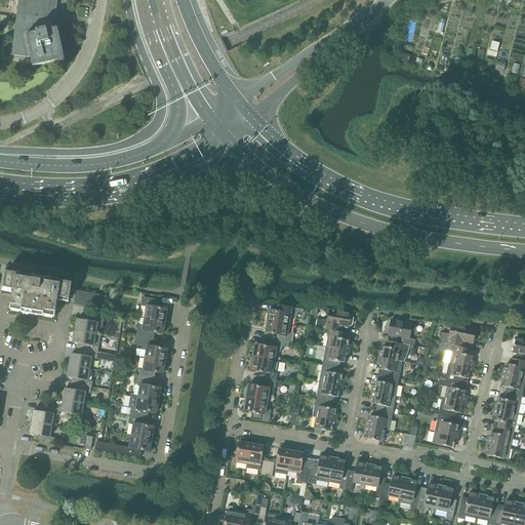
[(31,57),(33,67),(45,64),(65,59),(59,35),(58,28),(54,29),(55,21),(57,0),(18,0),(11,54),(31,57)]
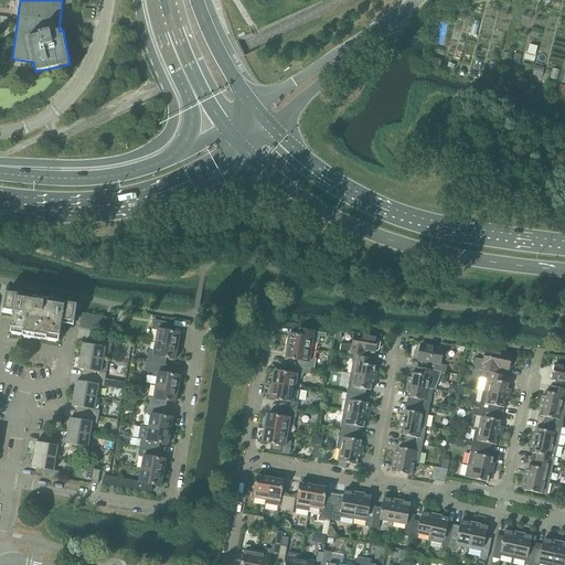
[(529,45),(526,54),(534,55),(536,46),(529,45)]
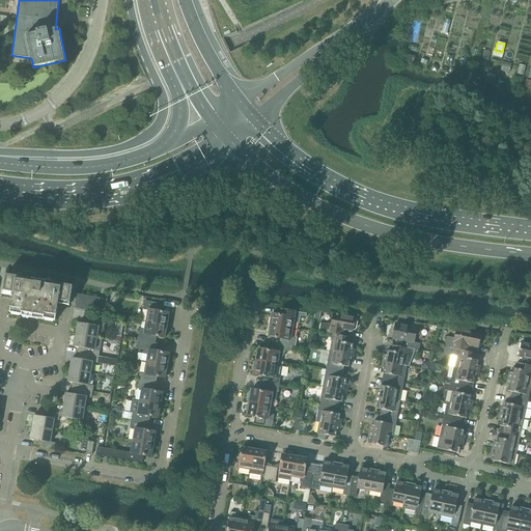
[(414,63),(416,57),(404,54),(403,60),(414,63)]
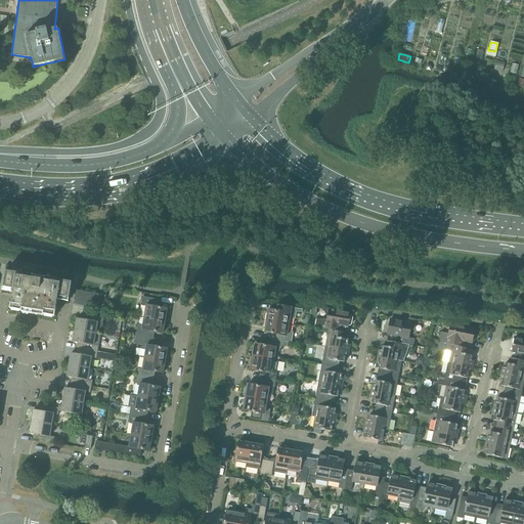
[(472,69),(471,76),(477,78),(479,71),(472,69)]
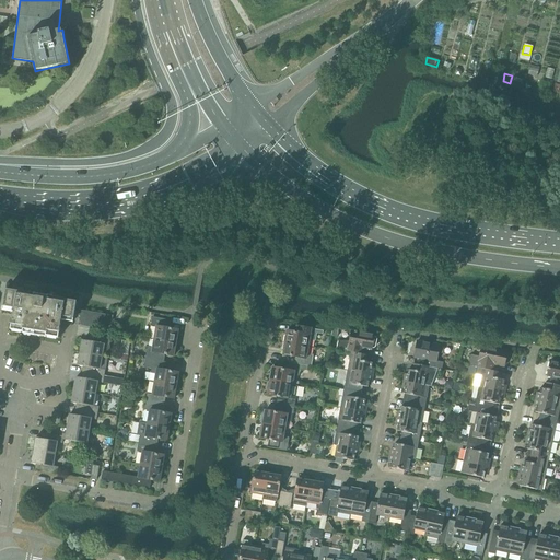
[(540,84),(538,93),(547,95),(549,86),(540,84)]
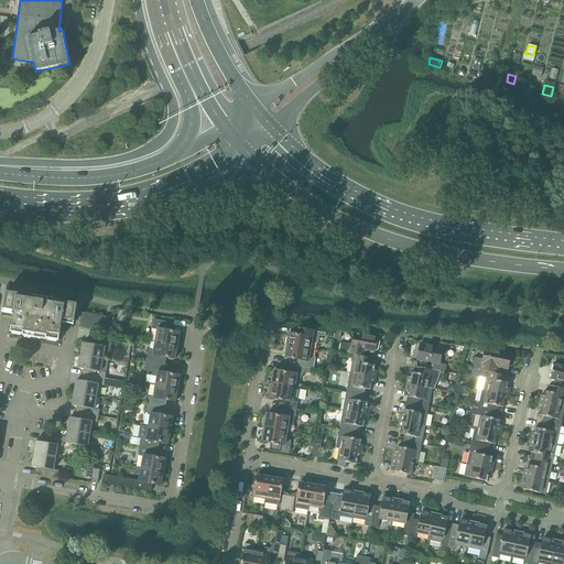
[(30,337),(31,337),(40,339),(41,337),(60,340),(63,320),(75,322),(77,304),(7,291),(3,310),(14,311),(11,333),(30,336),(30,337)]
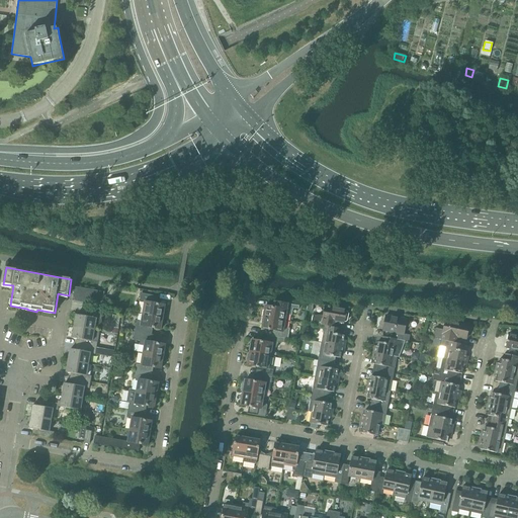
[(75,286),(73,300),(102,306),(105,291),(75,286)]
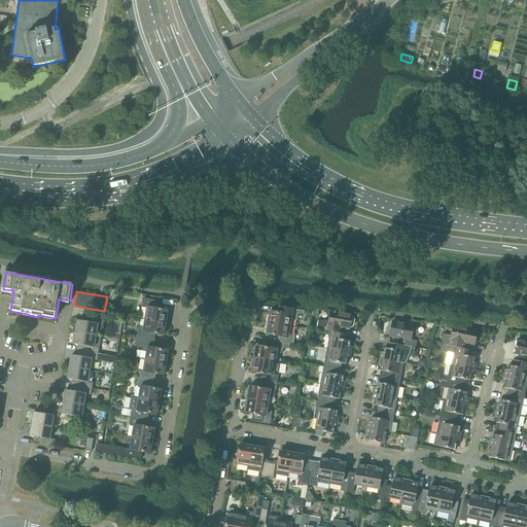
[(147,307),(145,319),(166,323),(169,310),(157,309),(160,302),(162,303),(162,302),(144,299),(142,307),(147,307)]
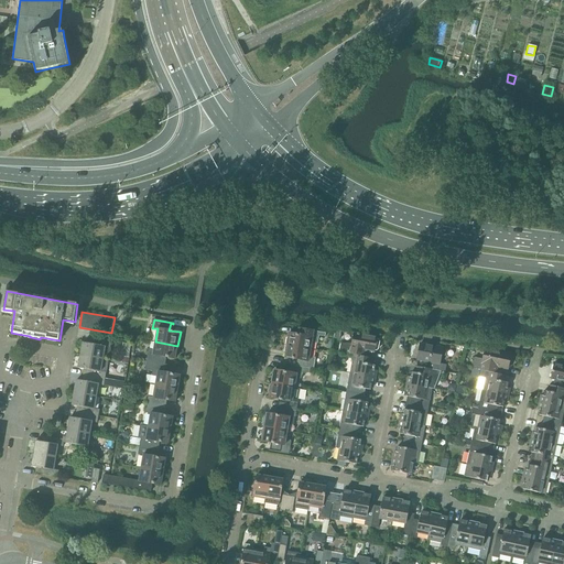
[(288,338),(285,345),(311,349),(312,342),(318,343),(320,336),(326,336),(326,333),(300,328),(299,334),(290,333),(289,338),(288,338)]
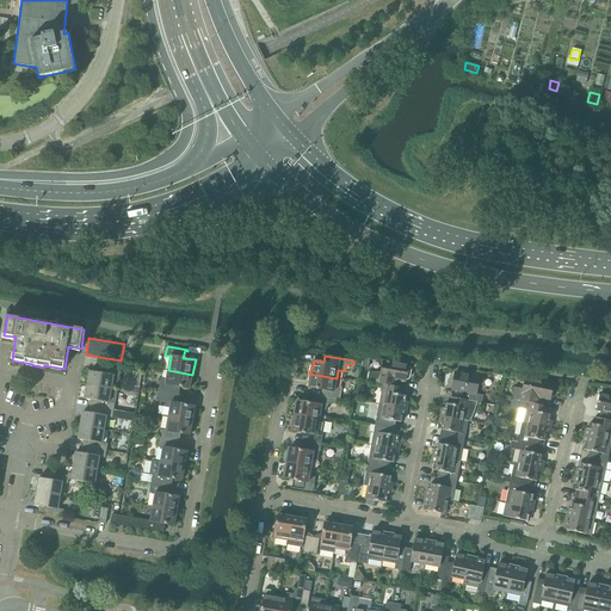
[(388,362),(384,362),(382,372),(370,372),(368,381),(383,384),(394,386),(395,378),(406,381),(406,380),(408,380),(409,378),(412,370),(411,368),(408,368),(408,365),(390,362),(388,360),(388,362)]
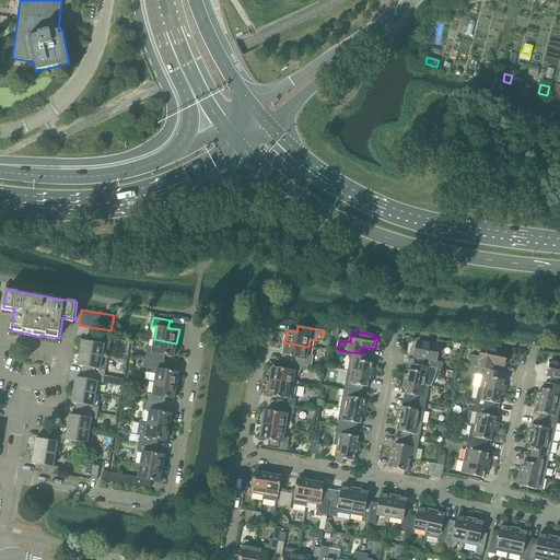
[(83,340),(81,352),(108,358),(111,346),(112,339),(89,335),(88,341),(83,340)]
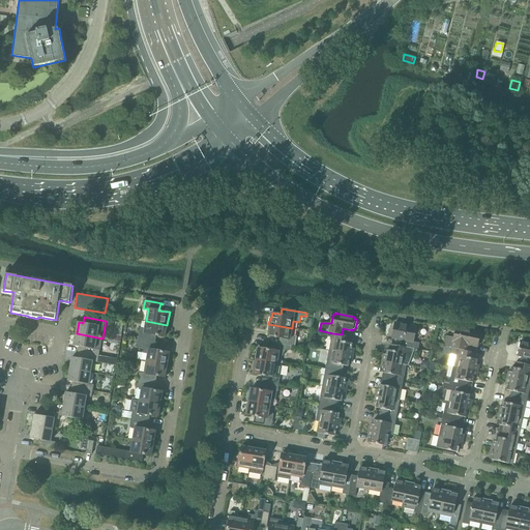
[(140,327),(138,340),(153,343),(153,342),(154,335),(165,337),(167,325),(146,321),(145,328),(140,327)]
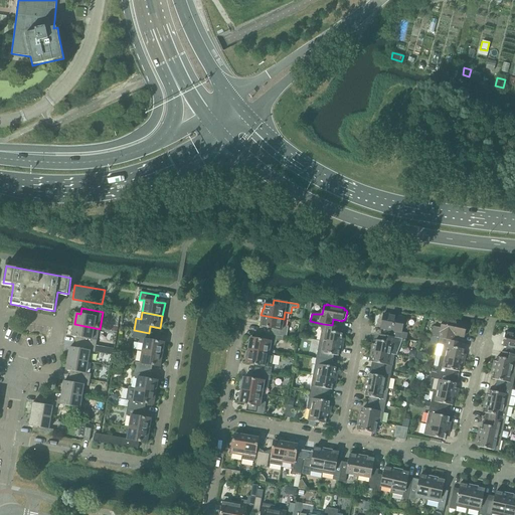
[(384,314),(381,328),(387,330),(392,330),(391,337),(402,339),(406,339),(407,338),(409,339),(410,334),(400,332),(401,324),(406,325),(407,325),(408,319),(408,318),(384,314)]
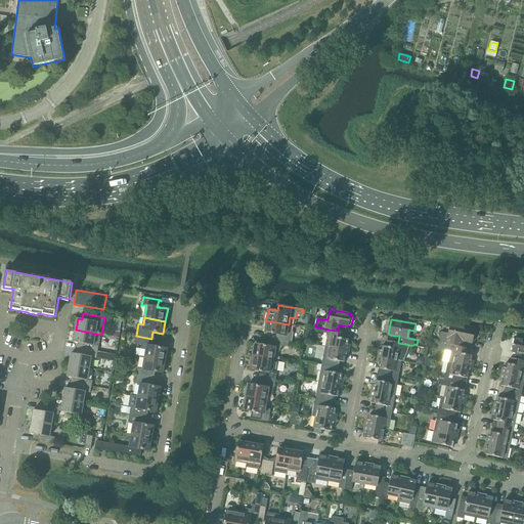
[(278,335),(277,340),(288,342),(292,342),(294,333),(288,332),(289,324),(265,320),(264,326),(266,328),(265,332),(278,335)]
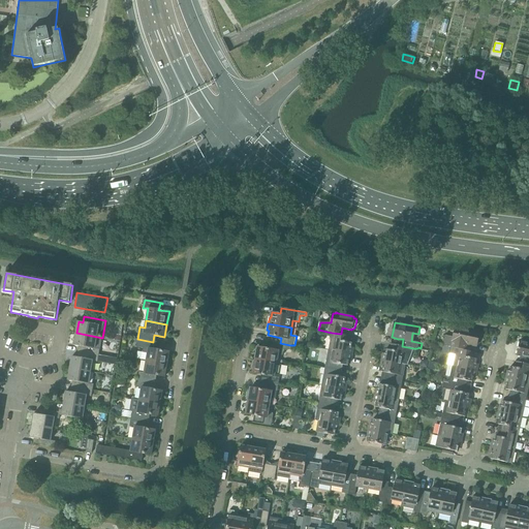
[(443,345),(450,347),(466,350),(467,344),(476,346),(479,332),(469,330),(469,332),(455,329),(454,337),(445,335),(443,345)]
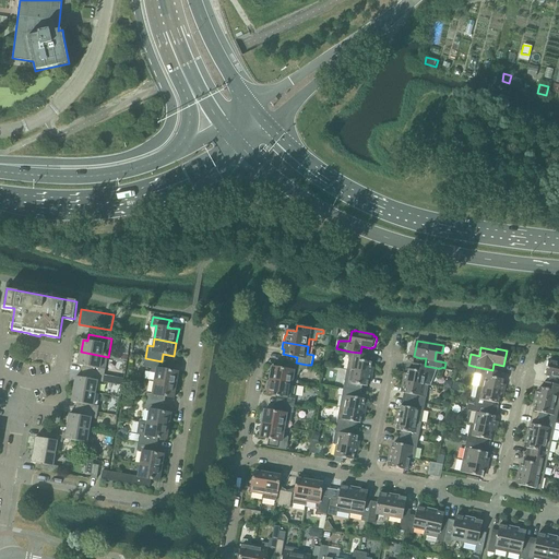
[(81,352),(79,365),(83,366),(82,371),(105,376),(106,369),(108,357),(81,352)]
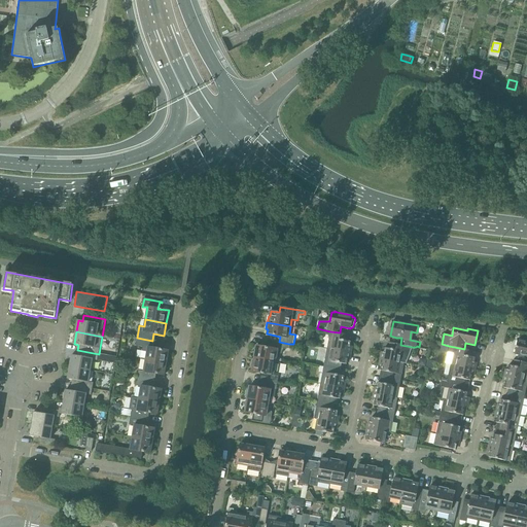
[(330,331),(327,349),(350,353),(352,346),(350,346),(351,342),(346,341),(347,335),(340,332),(330,331)]
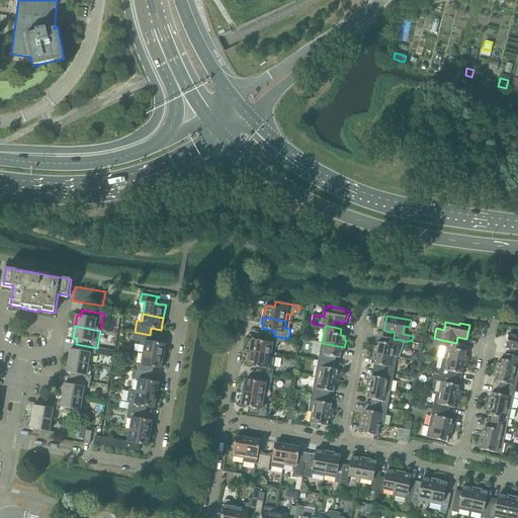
[(159,337),(159,336),(152,335),(150,334),(150,335),(135,332),(134,340),(141,341),(139,352),(143,353),(164,357),(166,344),(158,343),(156,343),(157,336),(159,337)]
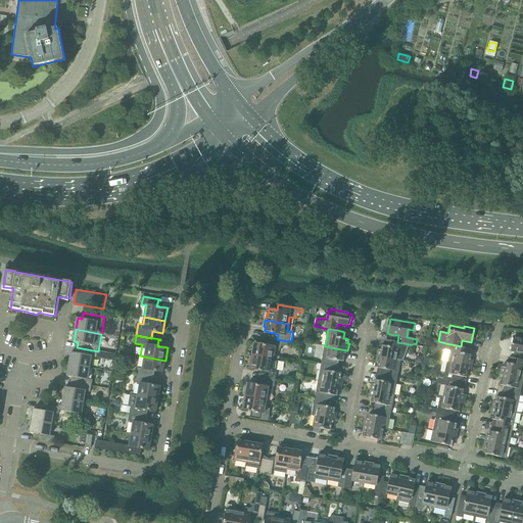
[(522,338),(514,337),(511,351),(514,351),(522,353),(521,360),(522,360),(522,338)]
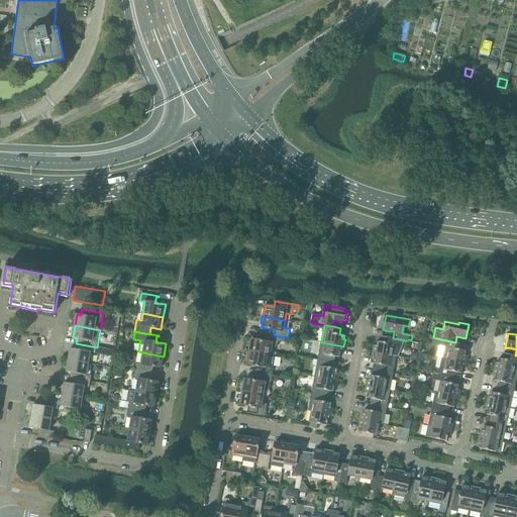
[(249,349),(249,351),(271,355),(272,348),(277,347),(278,341),(284,342),(284,337),(274,335),(265,334),(264,340),(251,339),(251,343),(249,342),(248,349),(249,349)]
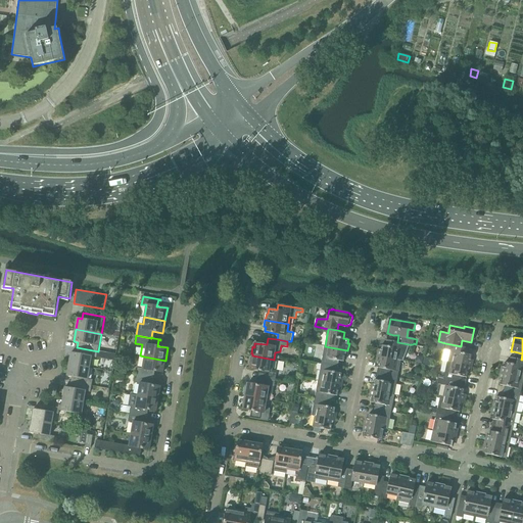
[(379,349),(378,355),(401,361),(402,361),(409,344),(397,342),(387,340),(386,346),(382,345),(381,349),(379,349)]
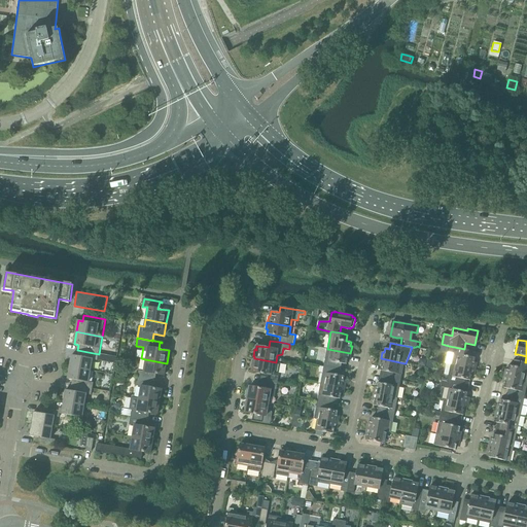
[(454,353),(452,364),(475,370),(477,362),(475,362),(476,358),(470,357),(472,351),(464,349),(449,346),(448,352),(454,353)]
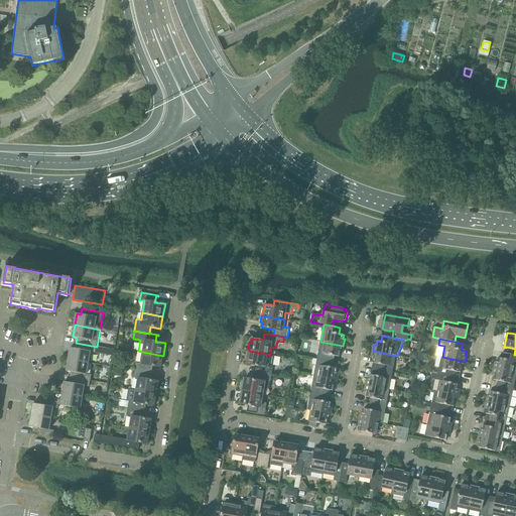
[(320,342),(317,359),(334,362),(335,356),(340,357),(341,352),(342,353),(343,346),(320,342)]
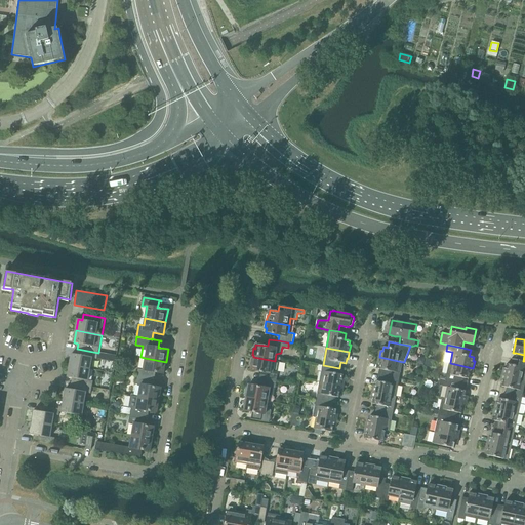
[(72,354),(70,365),(90,369),(92,358),(97,359),(98,353),(77,349),(76,355),(72,354)]
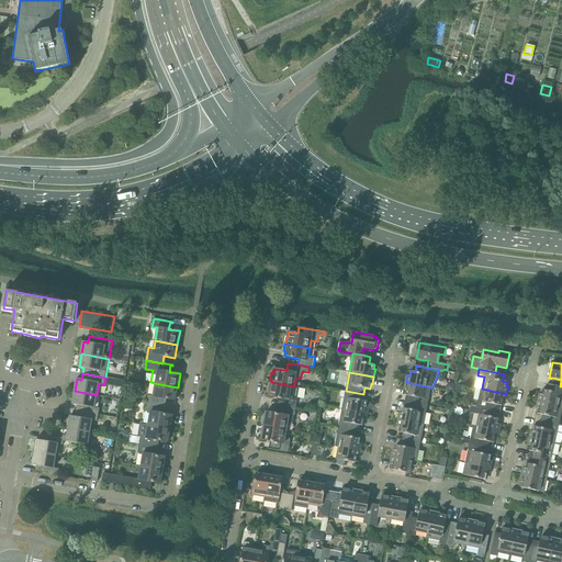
[(269,384),(268,392),(270,392),(269,396),(278,398),(281,398),(280,406),(295,408),(300,388),(294,386),(271,382),(271,384),(269,384)]
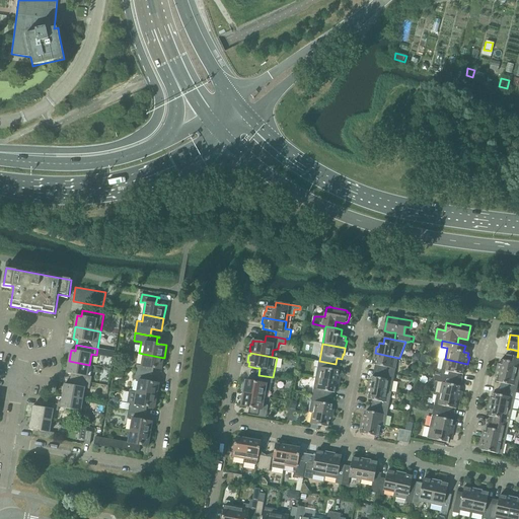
[(379,366),(378,372),(394,375),(398,358),(375,353),(374,360),(375,360),(374,365),(379,366)]
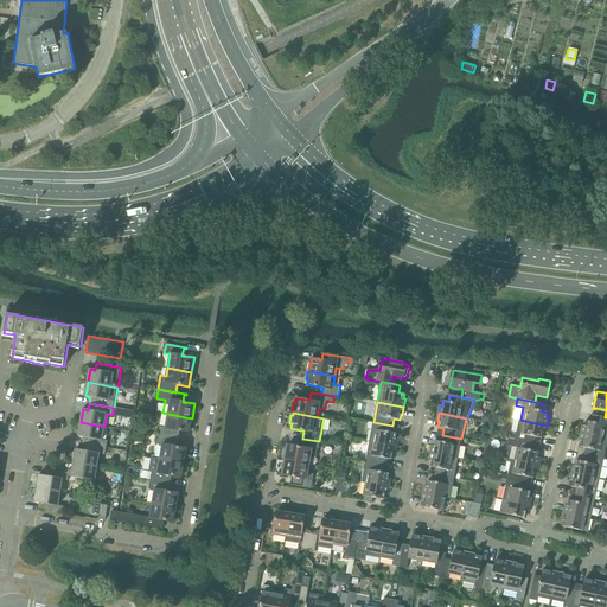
[(160,427),(158,435),(178,439),(176,438),(178,430),(190,433),(192,419),(167,414),(165,428),(160,427)]
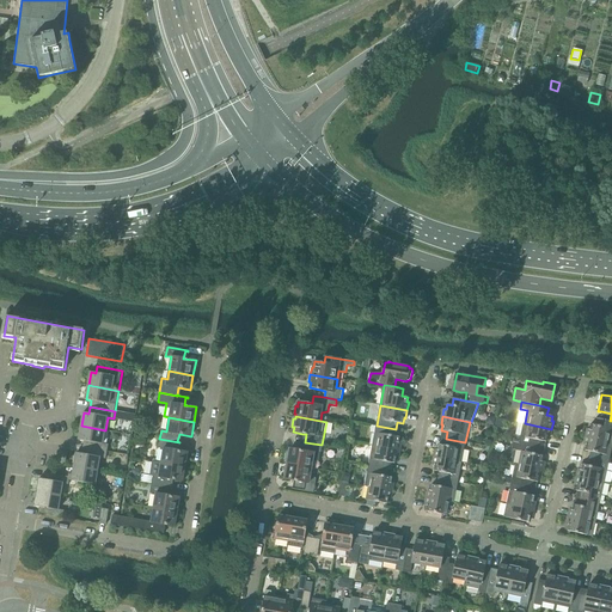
[(588,429),(586,436),(611,441),(611,421),(610,421),(598,418),(597,426),(591,424),(589,429),(588,429)]
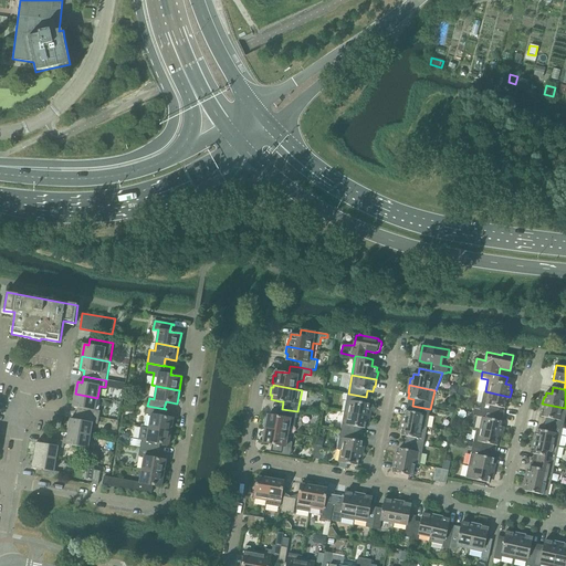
[(485,391),(481,410),(499,413),(500,407),(505,409),(506,404),(509,404),(510,397),(485,391)]
